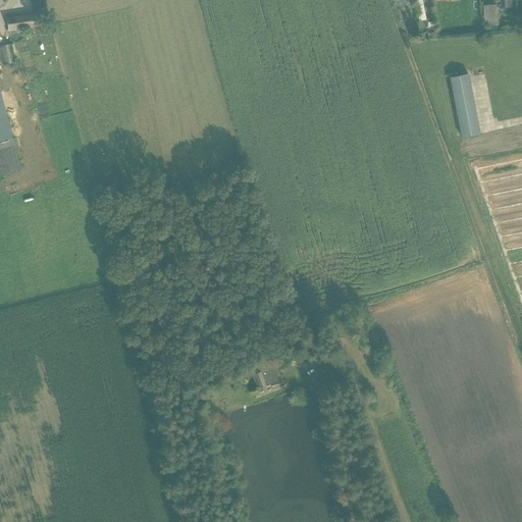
[(422,0),(414,0),(417,20),(425,19),(422,0)]
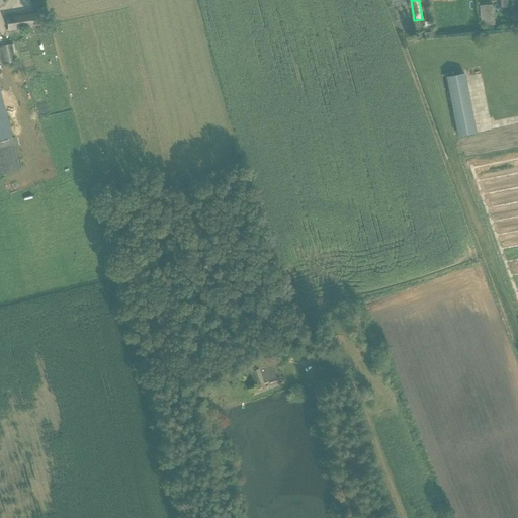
[(479,6),(480,26),(494,25),(492,5),(479,6)]
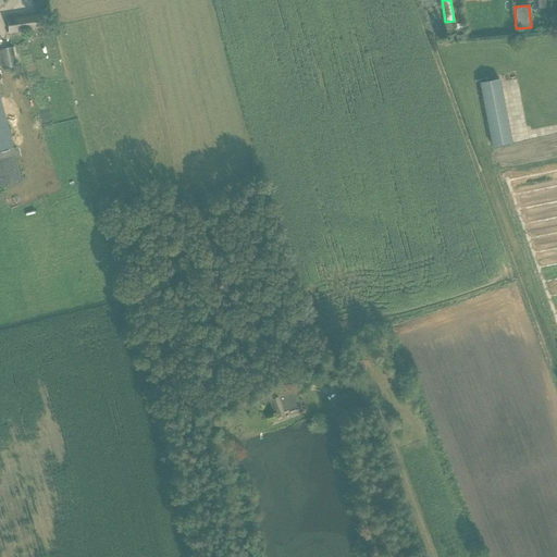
[(42,13),(7,20),(9,34),(33,29),(34,38),(46,36),(45,28),(50,27),(48,13),(42,14),(42,13)]
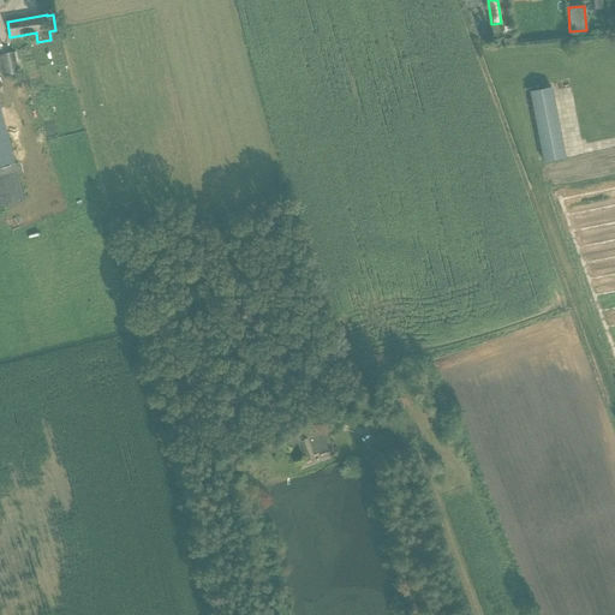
[(16,52),(0,54),(0,71),(1,76),(18,73),(18,75),(22,75),(21,69),(22,69),(19,60),(18,60),(16,52)]
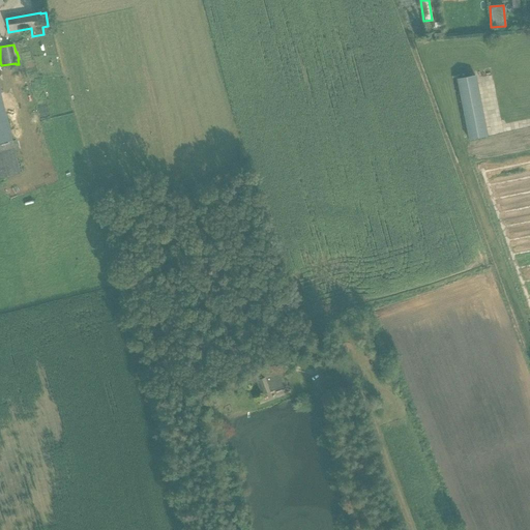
[(468,140),(487,136),(474,75),(455,79),(468,140)]
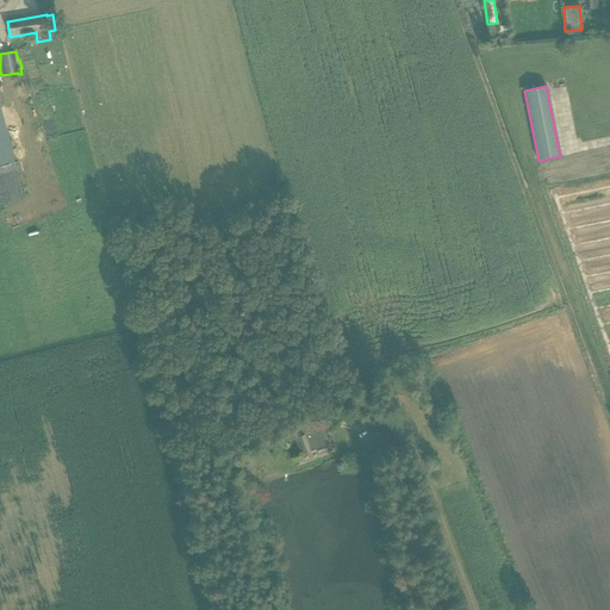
[(0,204),(23,199),(17,172),(20,170),(19,161),(13,162),(0,109),(0,204)]
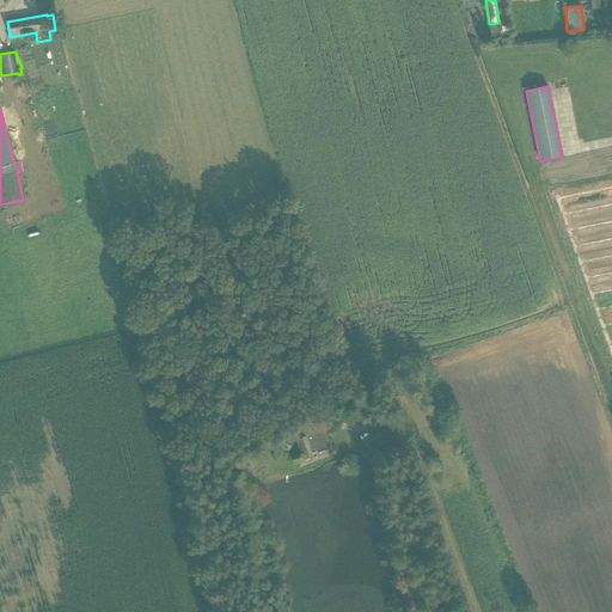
[(305,457),(306,460),(313,457),(312,452),(313,451),(314,452),(326,447),(326,446),(330,445),(320,421),(298,430),(300,438),(295,439),(303,458),(305,457)]
